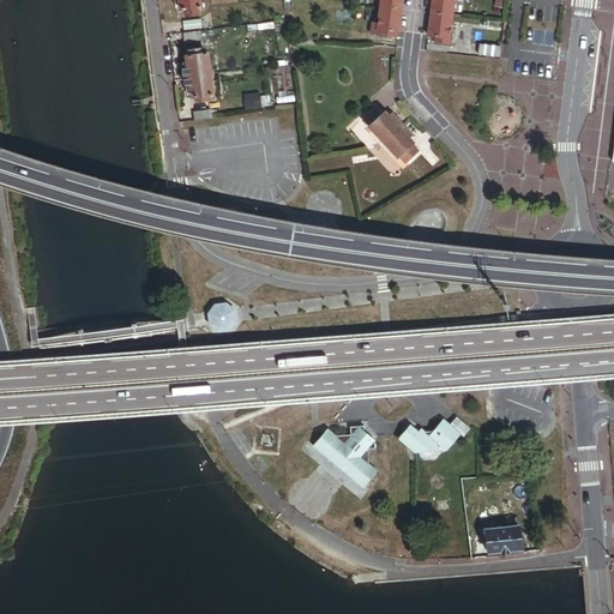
[(204,7),(202,0),(180,0),(180,4),(181,10),(186,10),(187,14),(200,13),(200,8),(204,7)]
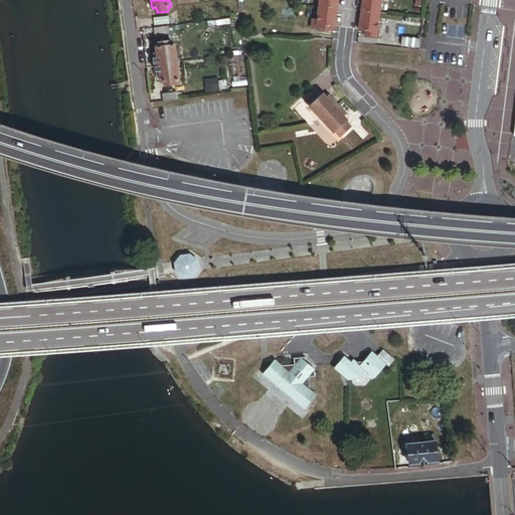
[(336,27),(339,0),(320,0),(318,19),(314,19),(312,29),(333,31),(334,27),(336,27)]
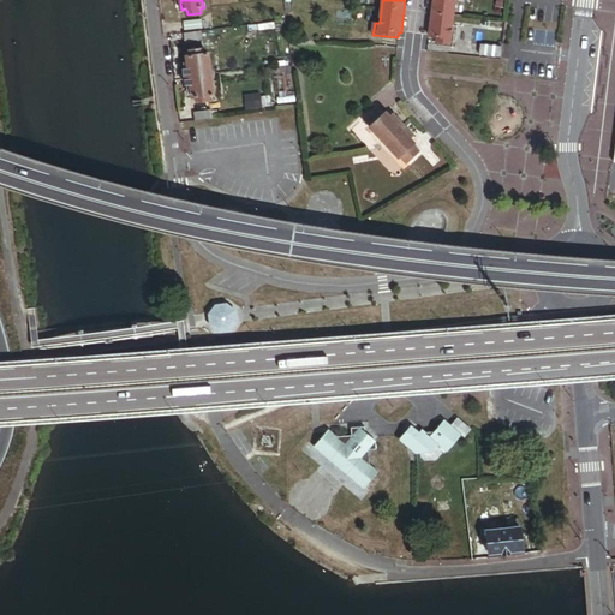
[(453,33),(457,0),(435,0),(430,35),(434,36),(433,40),(436,40),(436,42),(457,45),(458,34),(453,33)]
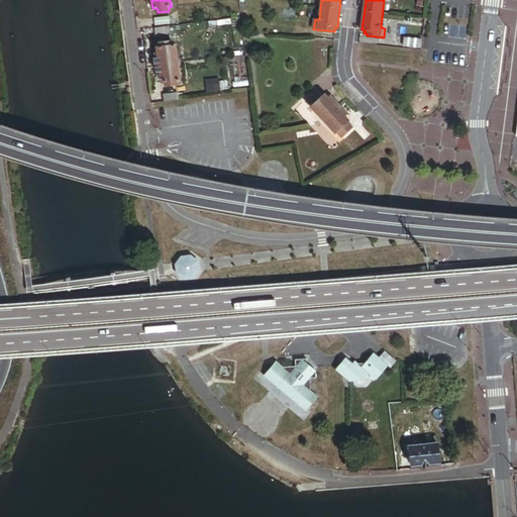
[(171,24),(170,16),(154,18),(156,26),(171,24)]
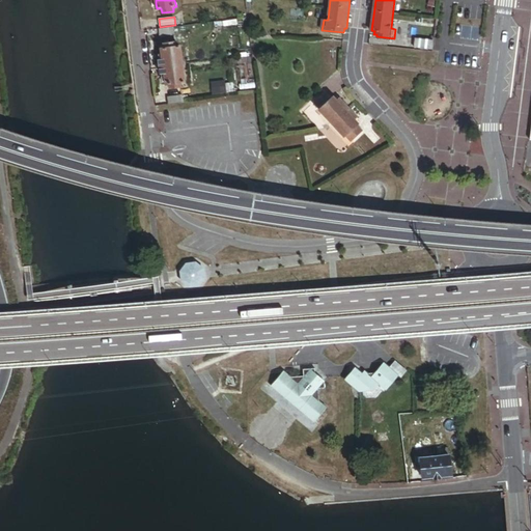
[(173,34),(172,27),(158,29),(159,36),(173,34)]
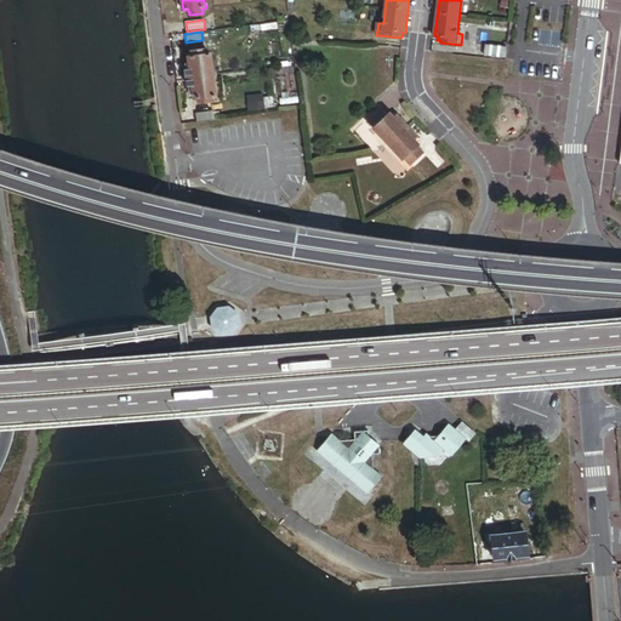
[(255,45),(248,39),(241,46),(249,52),(255,45)]
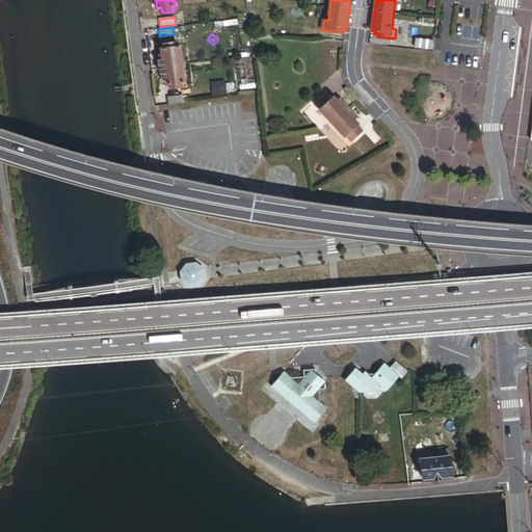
[(433,48),(434,41),(419,38),(419,46),(433,48)]
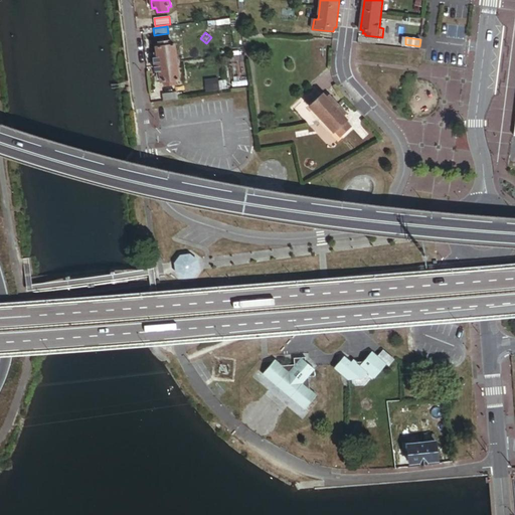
[(180,79),(175,44),(171,45),(170,40),(161,42),(161,46),(157,46),(158,51),(159,57),(155,57),(157,70),(160,70),(161,76),(162,81),(165,81),(166,84),(175,83),(175,79),(180,79)]
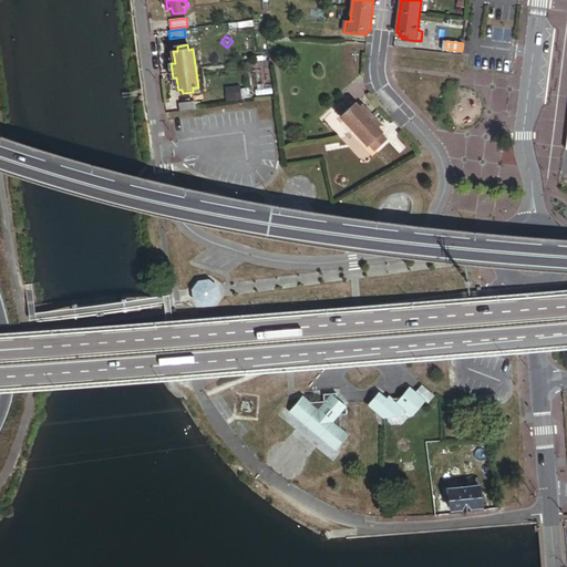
[(375,123),(379,120),(369,110),(366,113),(361,107),(357,103),(353,106),(350,102),(341,111),(344,114),(341,117),(369,146),(372,143),(375,146),(383,138),(380,135),(383,131),(380,127),(375,123)]
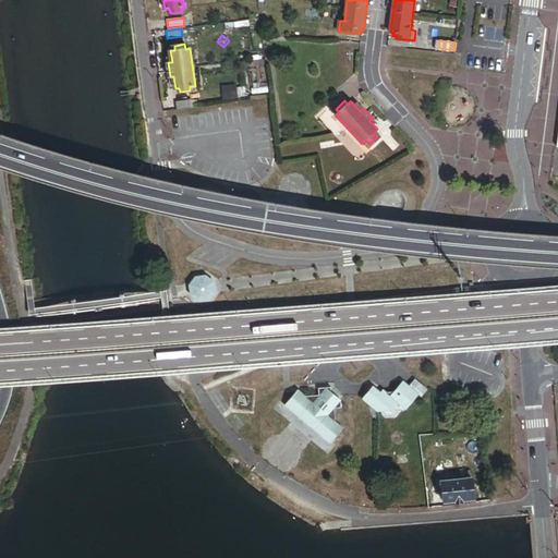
[(192,108),(191,101),(176,104),(177,110),(192,108)]
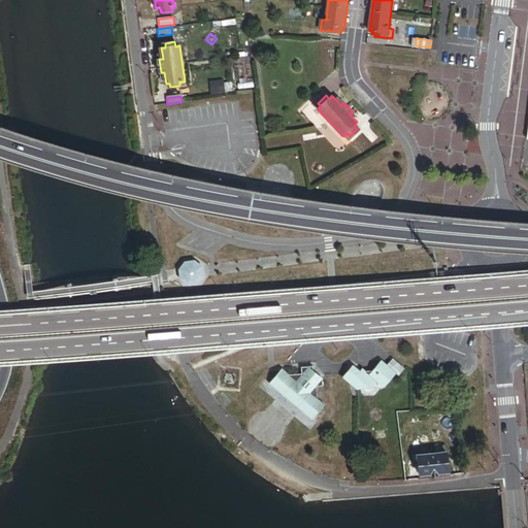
[(400,376),(405,369),(393,359),(388,366),(382,361),(373,371),(366,372),(363,368),(361,371),(354,365),(343,377),(357,391),(371,389),(376,383),(384,389),(397,373),(400,376)]
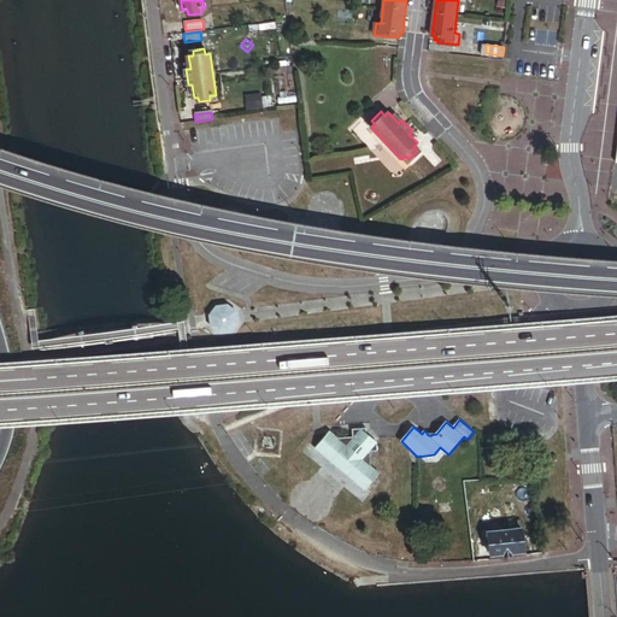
[(371,452),(378,452),(377,442),(366,434),(366,429),(352,430),(353,438),(339,439),(330,432),(315,450),(365,492),(380,474),(371,466),(371,452)]
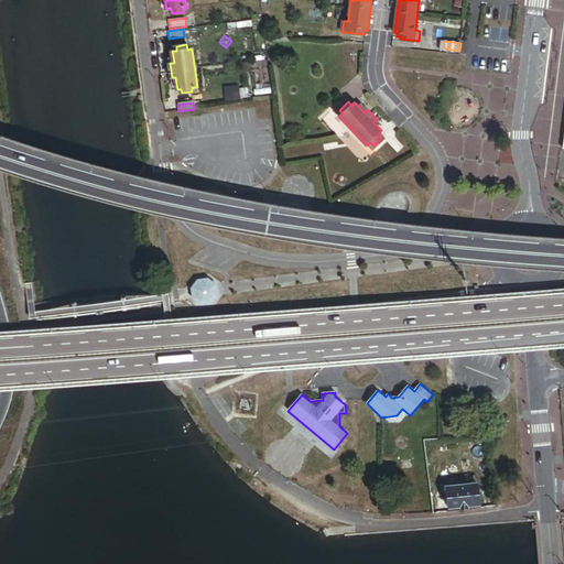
[(480,505),(477,477),(447,479),(449,507),(462,506),(462,508),(470,507),(469,506),(480,505)]
